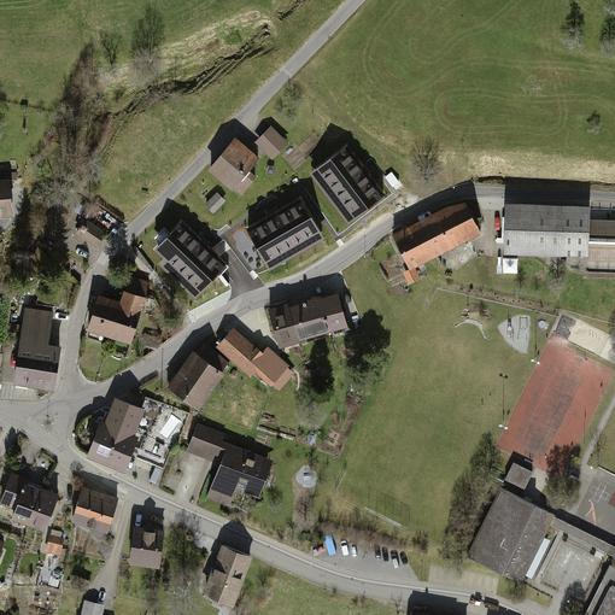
[(287,142),(269,126),(253,142),(270,159),(287,142)]
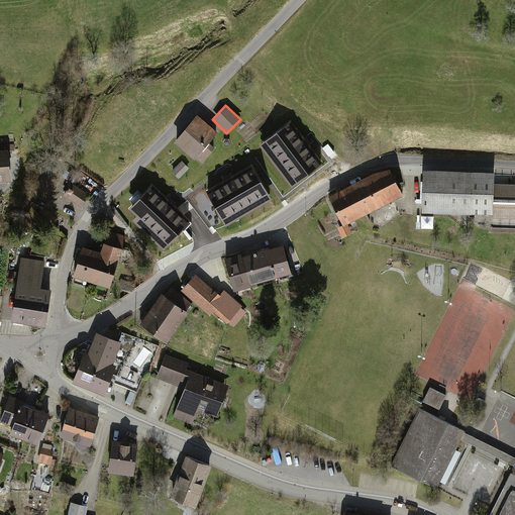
[(216,132),(197,115),(174,141),(200,165),(215,147),(208,141),(216,132)]
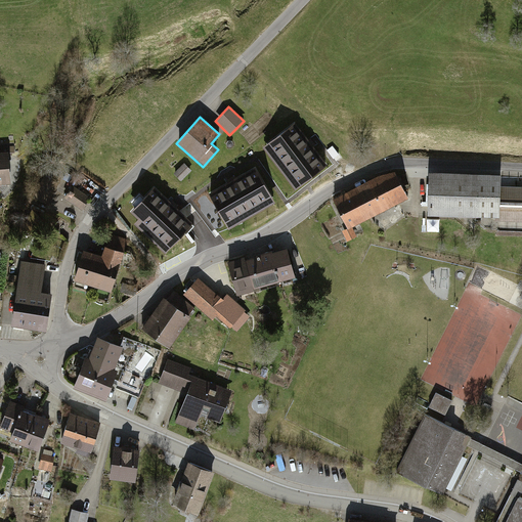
[(0,187),(0,184),(11,183),(9,147),(4,147),(4,151),(0,151),(0,187)]
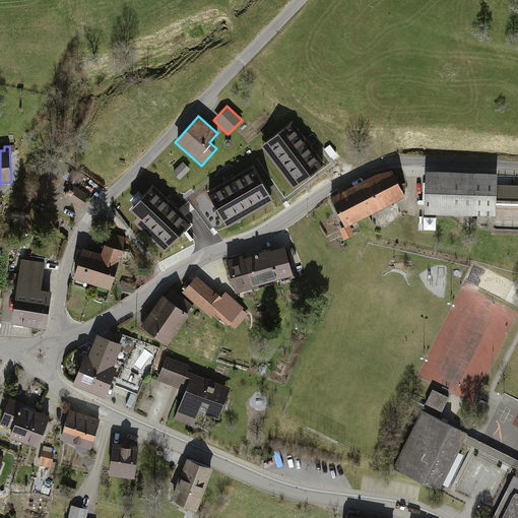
[(189,169),(182,163),(172,173),(179,179),(189,169)]
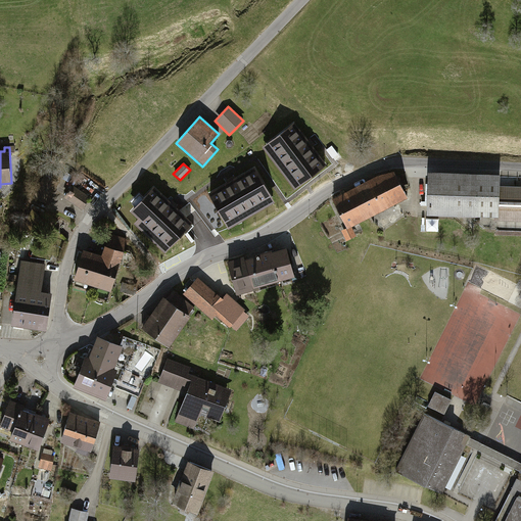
[(341,230),(346,240),(356,235),(350,226),(408,197),(393,168),(333,198),(347,227),(341,230)]
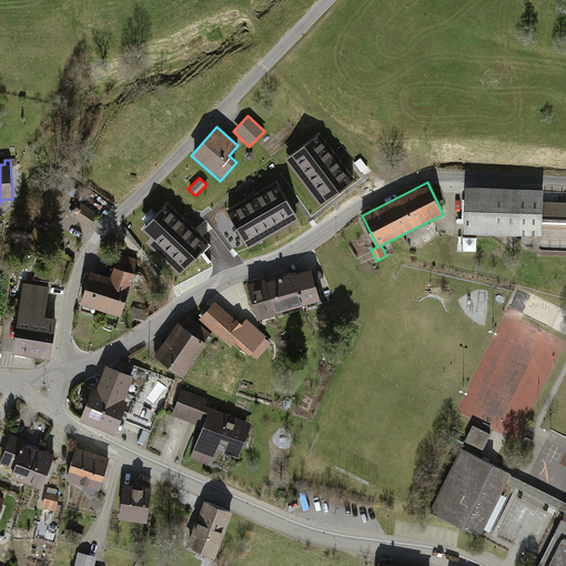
[(565,250),(565,200),(543,200),(543,189),(464,187),(463,234),(522,235),(522,248),(538,248),(538,250),(565,250)]
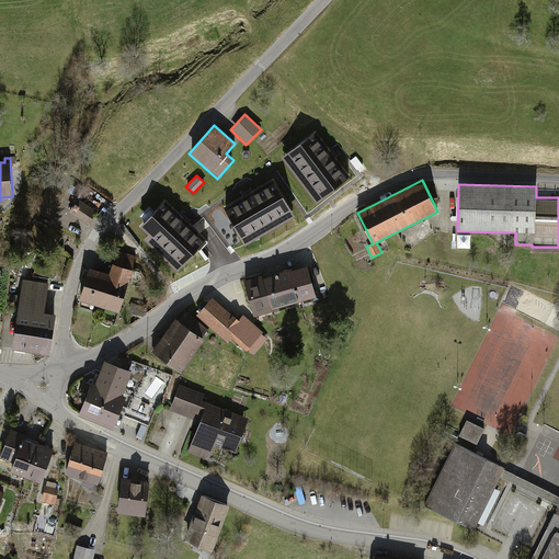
[(469,234),(456,235),(457,248),(470,247),(469,234)]
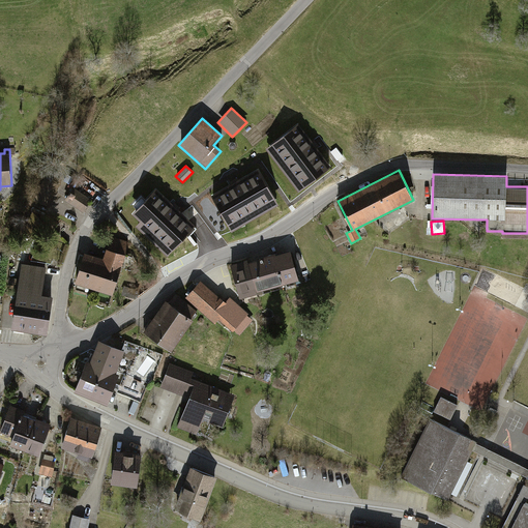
[(112,236),(104,259),(94,290),(114,296),(123,269),(121,268),(125,255),(124,254),(128,241),(112,236)]
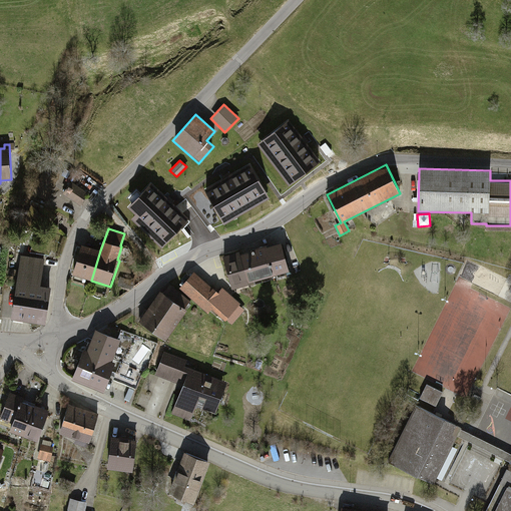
[(290,272),(281,240),(237,253),(246,284),(290,272)]
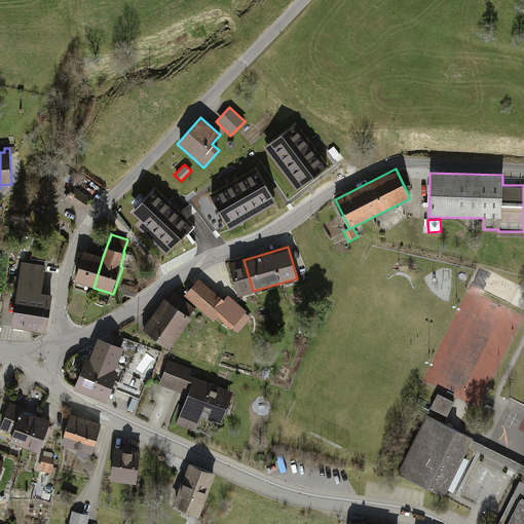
[(72,281),(94,288),(103,257),(81,250),(72,281)]
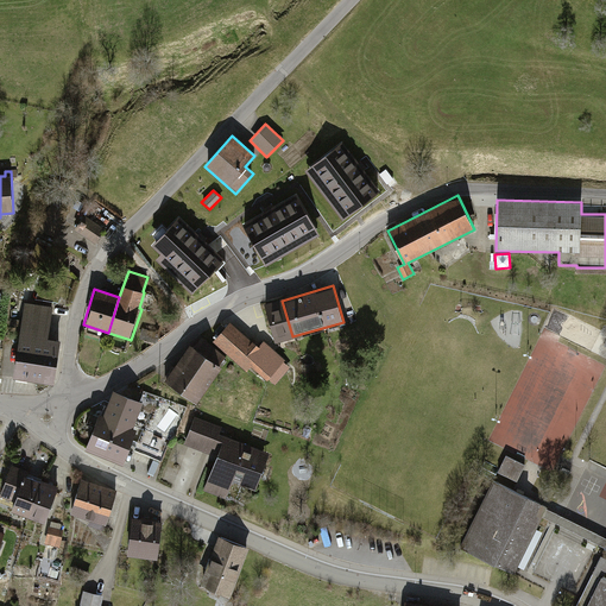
[(276,345),(294,340),(292,336),(282,301),(282,298),(264,303),(276,345)]
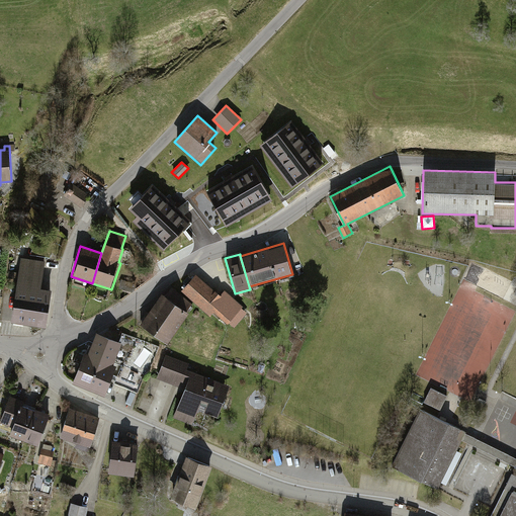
[(20,258),(15,297),(50,303),(52,289),(40,288),(44,261),(20,258)]
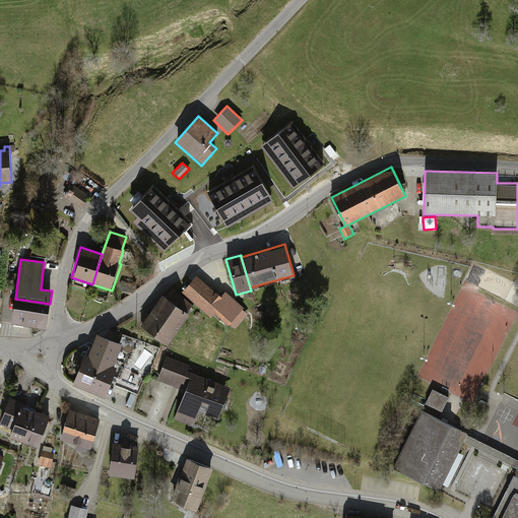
[(196,274),(182,292),(209,315),(223,299),(196,274)]
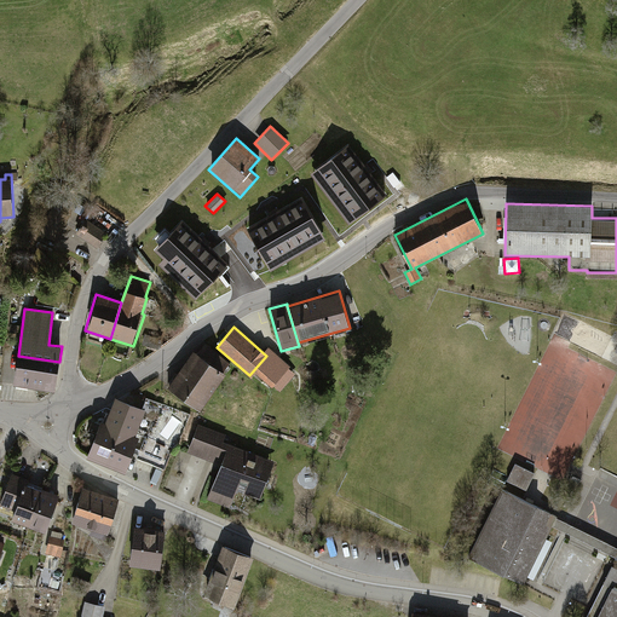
[(163,341),(144,333),(139,345),(159,352),(163,341)]
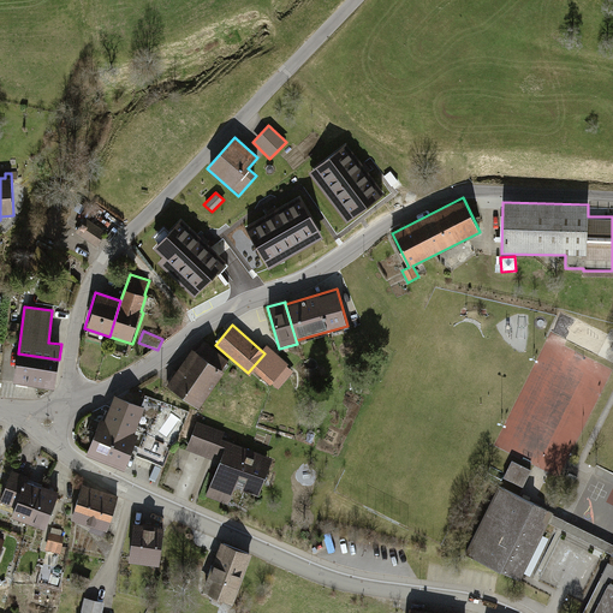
[(195,350),(192,347),(166,386),(197,408),(224,369),(221,367),(227,357),(202,340),(195,350)]
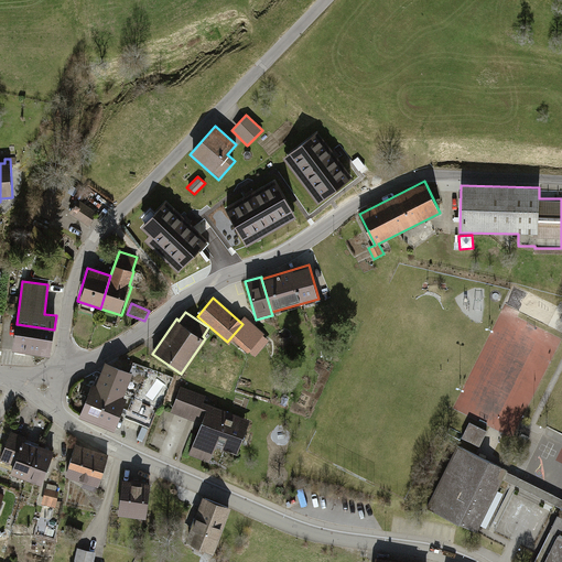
[(51,356),(54,330),(17,324),(12,352),(51,356)]
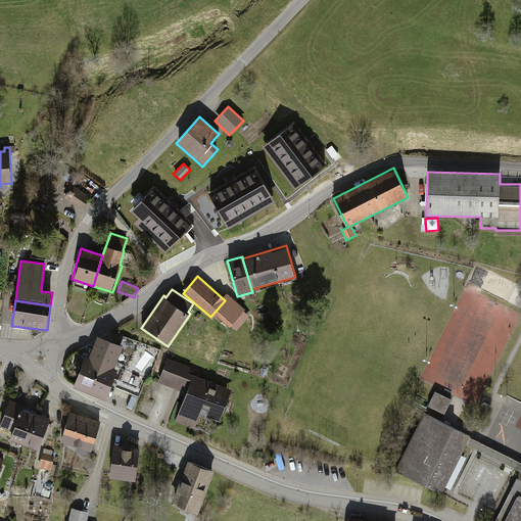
[(97,335),(89,356),(103,362),(114,367),(123,346),(97,335)]
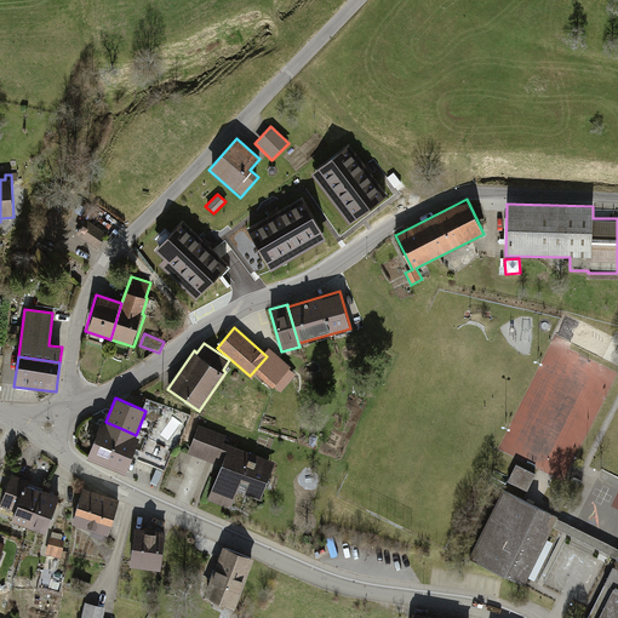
[(87,457),(107,465),(122,429),(106,422),(102,421),(87,457)]
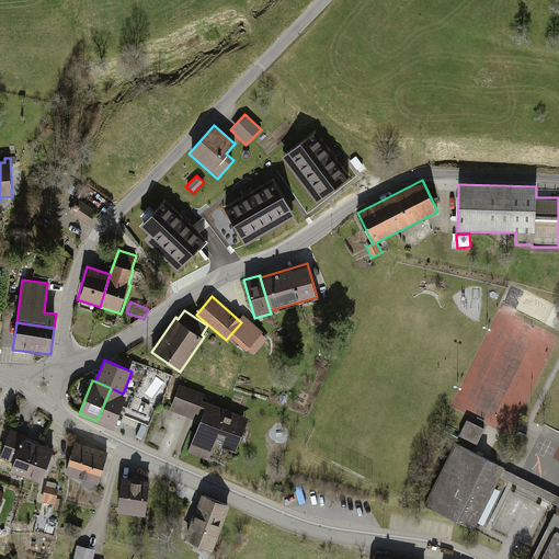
[(194,434),(186,451),(207,459),(214,444),(235,453),(249,419),(202,399),(204,394),(179,383),(168,408),(200,421),(194,434)]
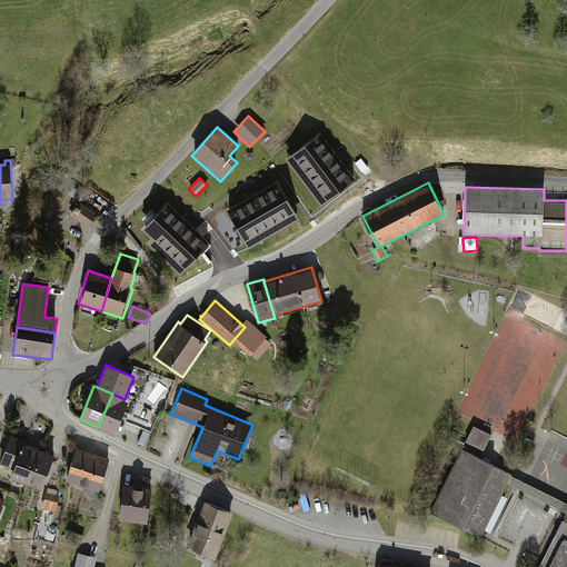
[(125,399),(112,394),(98,427),(116,434),(129,401),(125,399)]
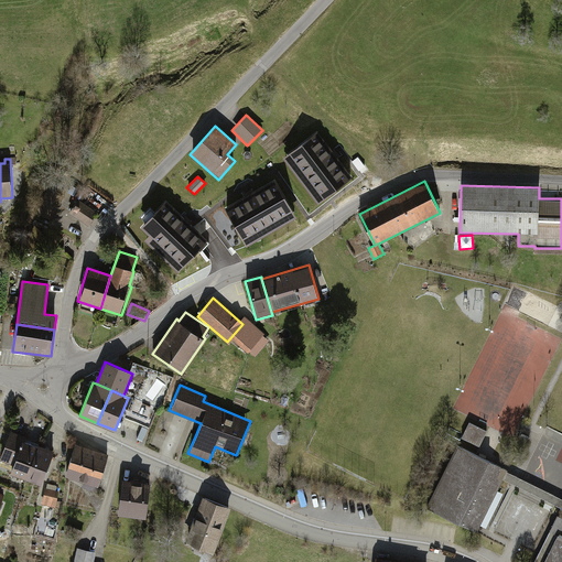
[(154,408),(130,398),(122,417),(147,427),(154,408)]
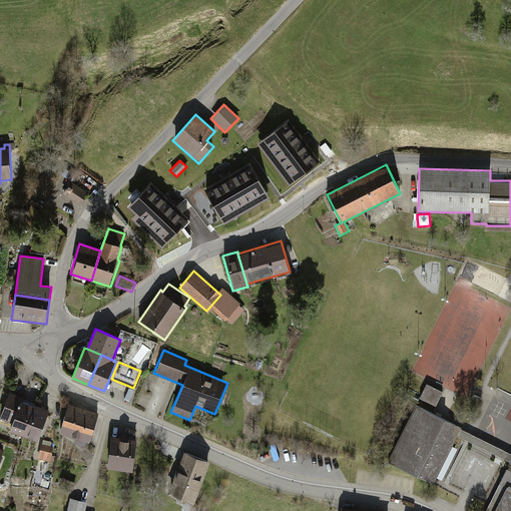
[(442,392),(426,384),(419,398),(435,406),(442,392)]
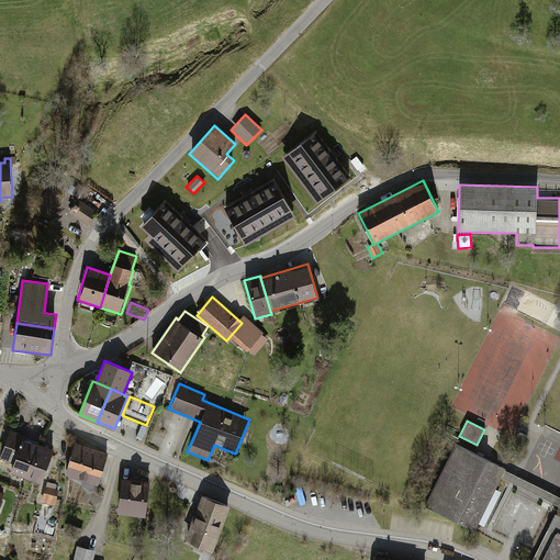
[(24,434),(10,428),(0,454),(0,457),(13,462),(10,471),(24,477),(37,443),(23,437),(24,434)]
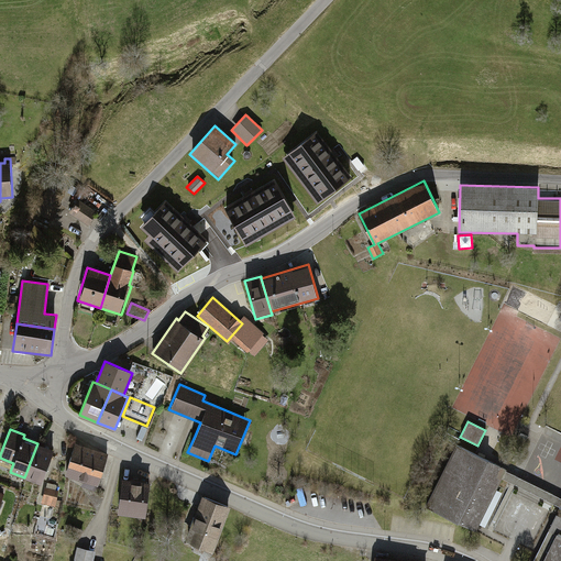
[(37,443),(24,477),(39,482),(52,449),(37,443)]
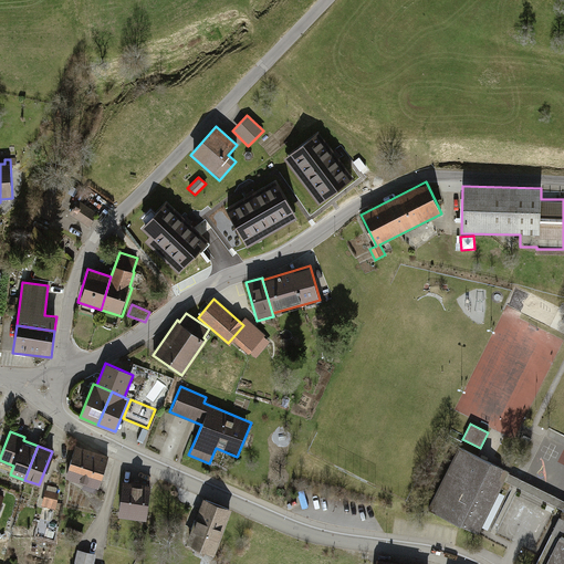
[(107,456),(74,446),(64,477),(83,482),(81,488),(92,491),(94,486),(98,487),(107,456)]
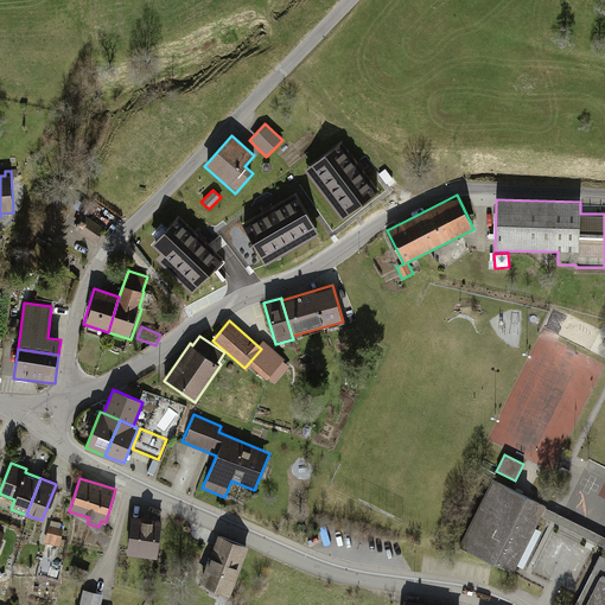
[(540,518),(546,508),(510,490),(494,482),(460,546),(514,572),(540,518)]
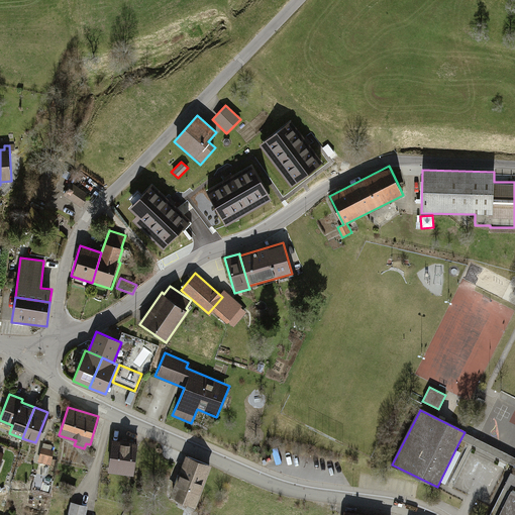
[(514,456),(490,444),(465,432),(459,441),(485,454),(513,468),(514,465),(514,456)]
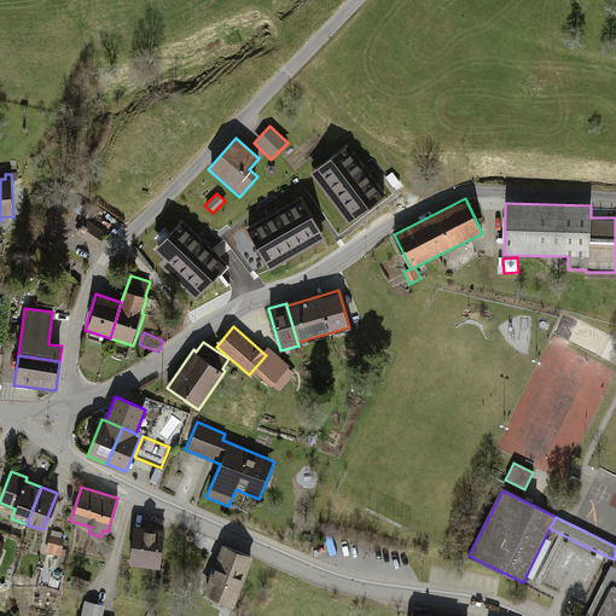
[(166,529),(133,526),(129,563),(162,567),(166,529)]
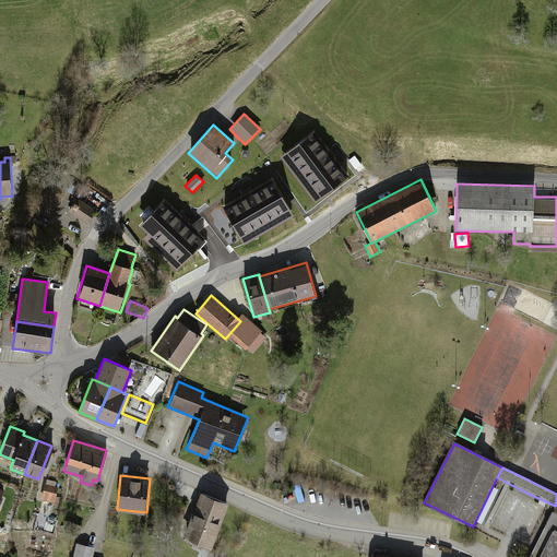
[(55,480),(46,477),(40,498),(54,501),(57,486),(54,485),(55,480)]
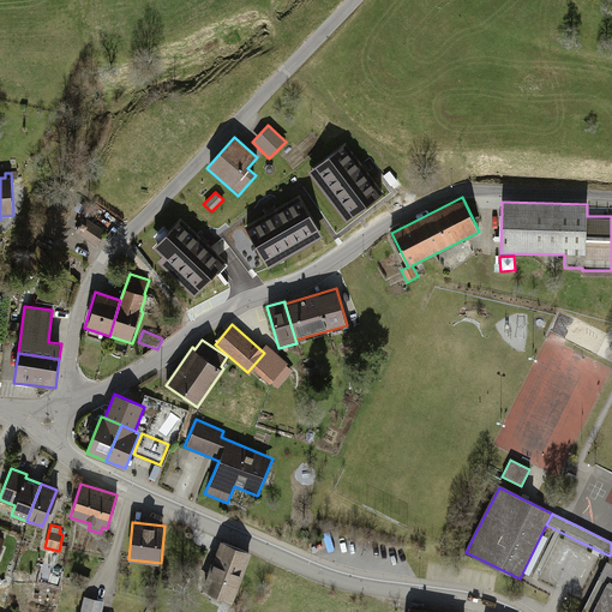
[(234,603),(251,555),(219,543),(201,591),(234,603)]
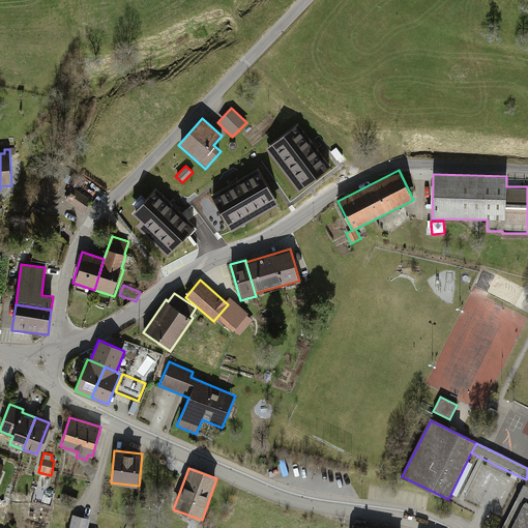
[(527,527),(527,503),(525,502),(527,496),(527,488),(524,486),(506,521),(502,527),(527,527)]
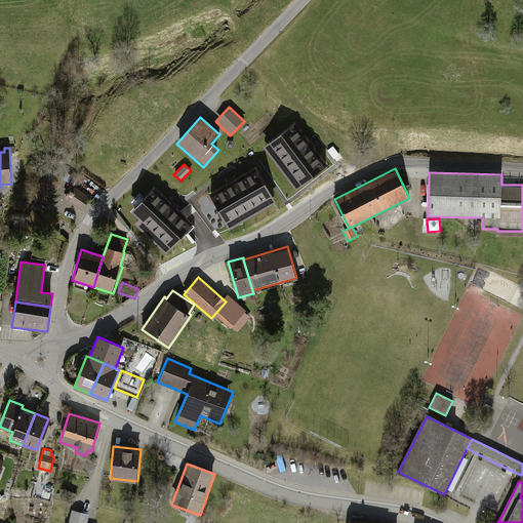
[(86,522),(89,514),(72,510),(69,522),(86,522)]
